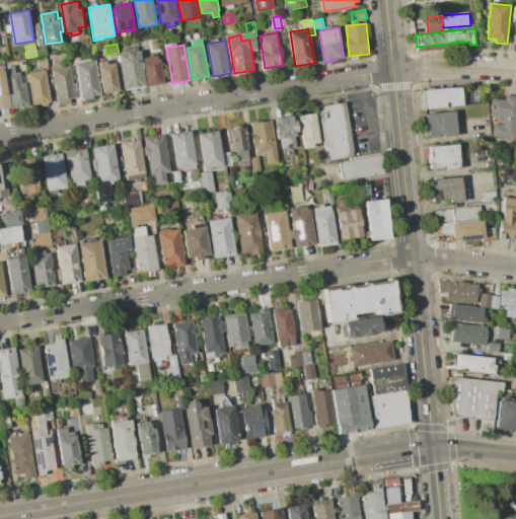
[(125,89),(119,55),(140,51),(147,85),(125,89)]
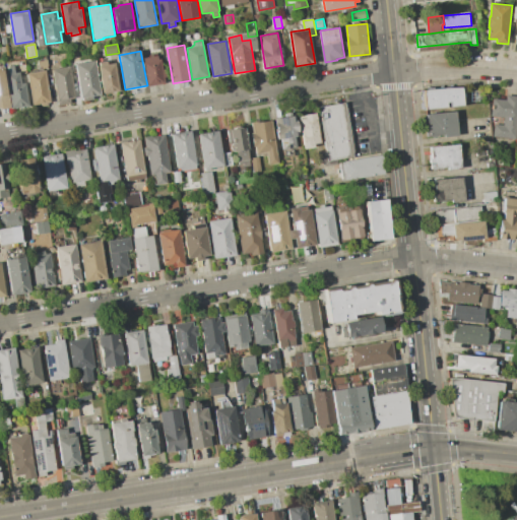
[(148,85),(144,63),(145,62),(144,58),(151,57),(150,55),(153,54),(153,57),(158,56),(159,60),(162,60),(164,69),(166,69),(168,76),(165,77),(166,82),(148,85)]
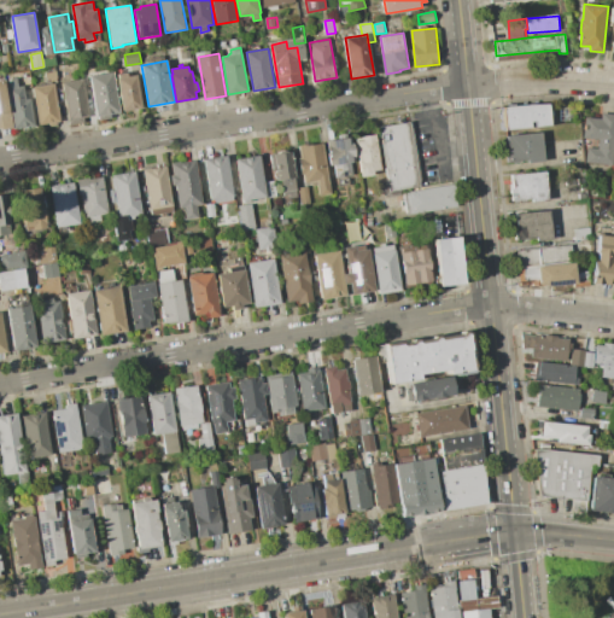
[(91,75),(113,71),(121,111),(111,114),(112,118),(101,120),(100,115),(98,116),(91,75)]
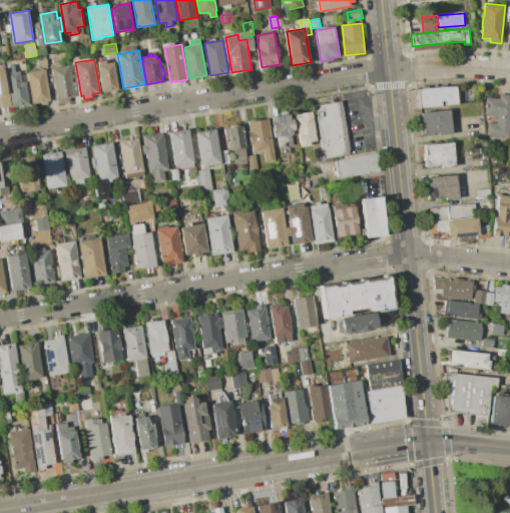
[(118,89),(103,92),(98,64),(99,64),(99,61),(106,60),(106,63),(113,62),(118,89)]
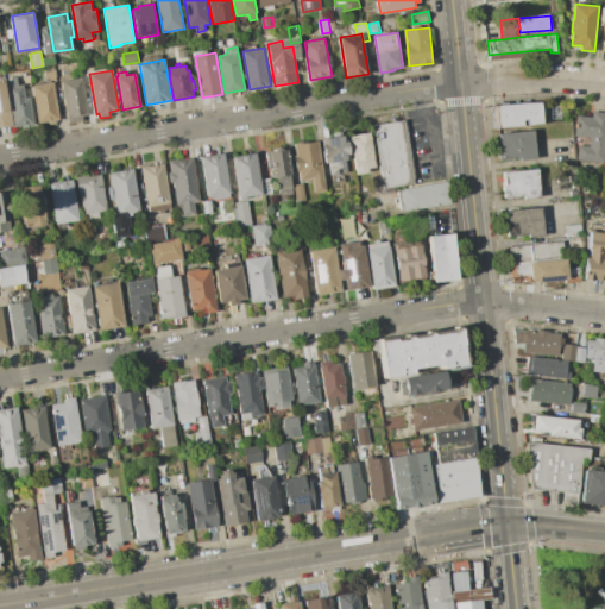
[(14,125),(8,88),(13,87),(12,79),(19,77),(20,86),(25,85),(27,98),(31,96),(36,123),(16,126),(14,125)]
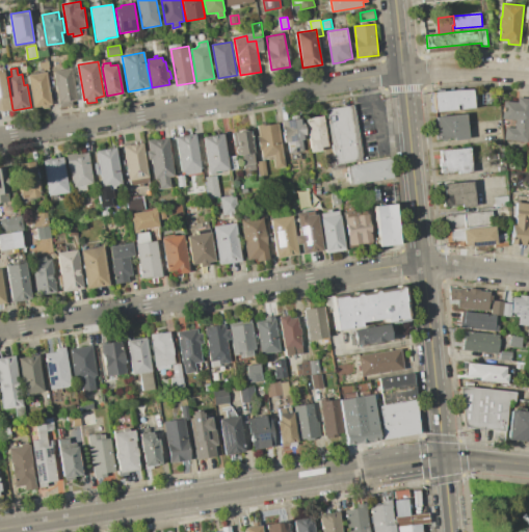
[(55,71),(73,68),(79,99),(73,100),(74,105),(61,107),(55,71)]
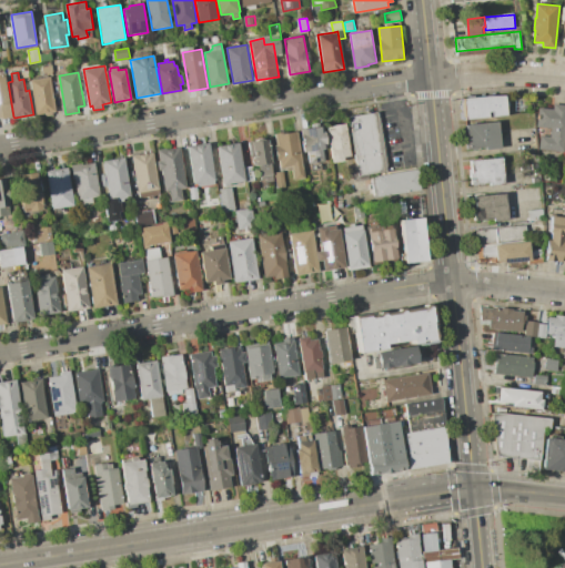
[(13,117),(3,119),(3,118),(0,118),(0,75),(4,75),(6,82),(8,82),(13,117)]
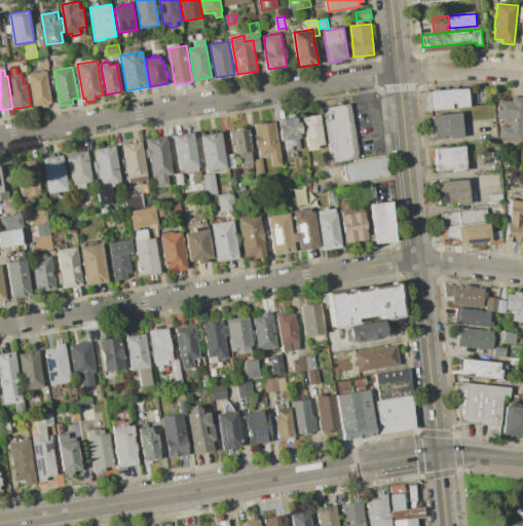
[(29,74),(46,71),(51,103),(49,103),(49,106),(42,107),(42,105),(35,106),(29,74)]
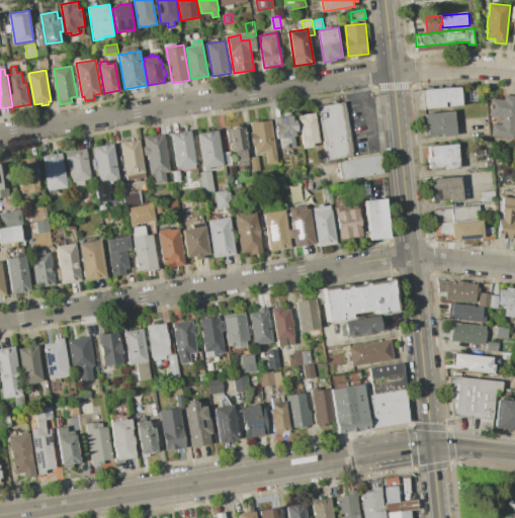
[(423,90),(460,87),(461,92),(465,92),(465,102),(461,102),(462,105),(424,108),(423,90)]
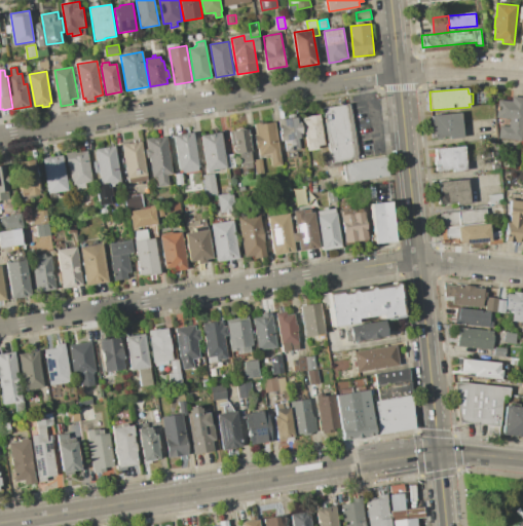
[(478,91),(486,91),(487,103),(479,104),(478,91)]
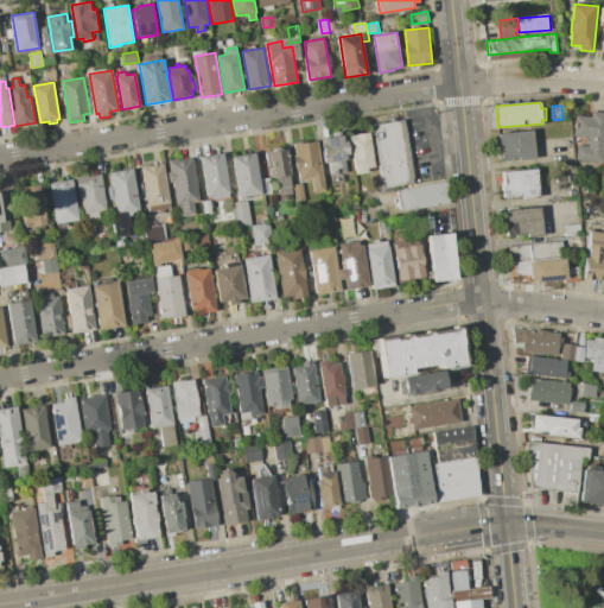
[(603,163),(578,159),(579,145),(590,146),(591,137),(576,135),(578,115),(593,116),(593,111),(603,112),(603,163)]
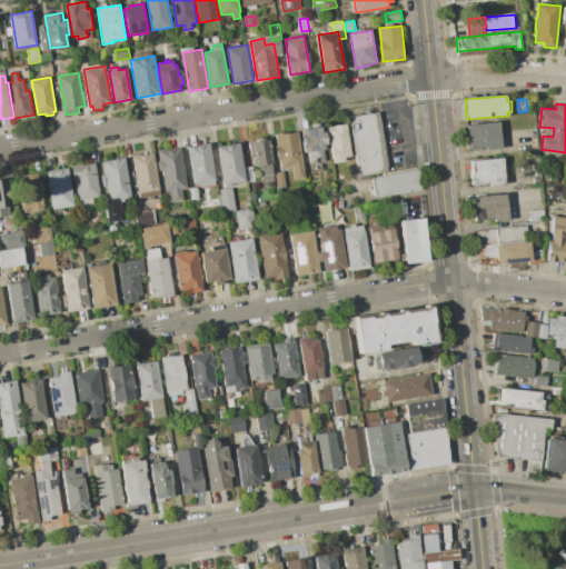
[(379,112),(388,171),(360,176),(351,117),(379,112)]
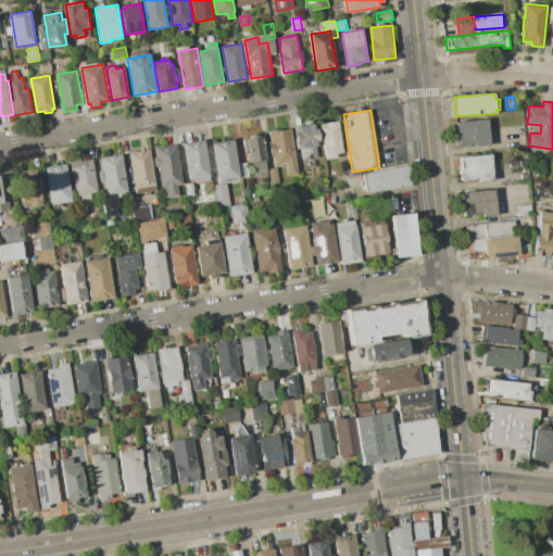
[(457,123),(489,119),(491,146),(478,147),(478,143),(459,146),(457,135),(460,135),(457,123)]
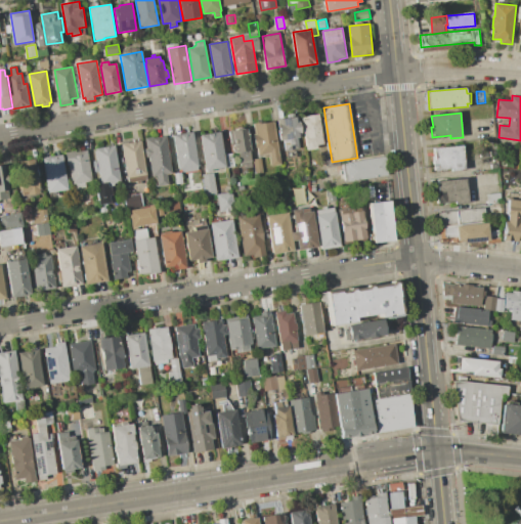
[(319,114),(324,148),(308,150),(303,117),(319,114)]
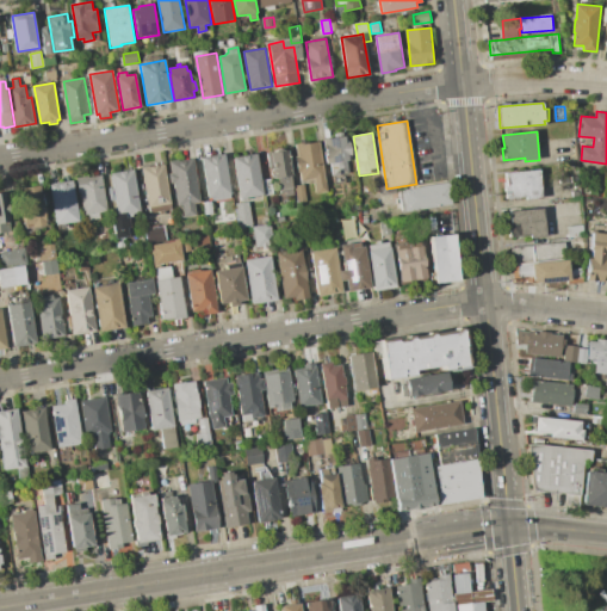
[(324,139),(348,135),(352,161),(347,161),(350,176),(334,178),(333,164),(328,164),(324,139)]
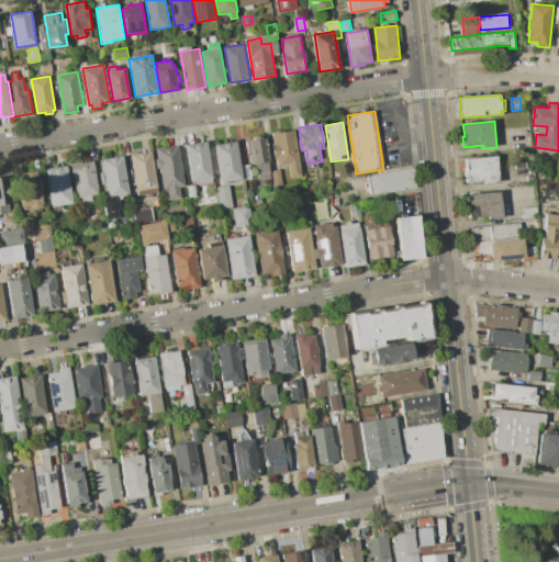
[(295,130),(302,177),(291,178),(289,165),(278,167),(277,158),(276,158),(274,144),(275,144),(274,132),(281,131),(281,132),(295,130)]
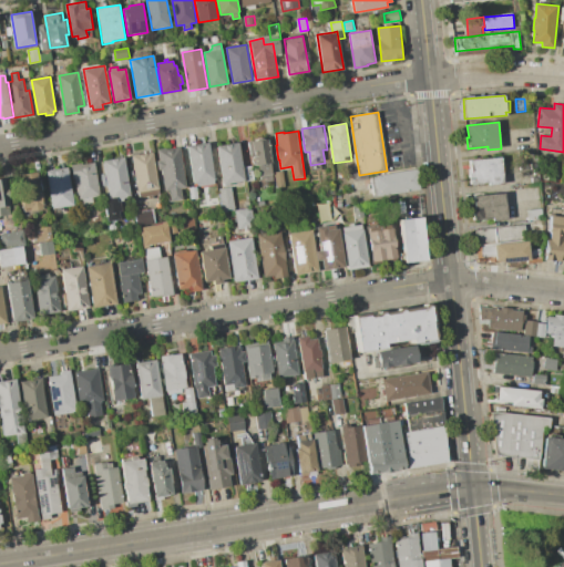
[(248,142),(268,138),(274,181),(262,183),(259,166),(256,166),(255,157),(250,157),(248,142)]
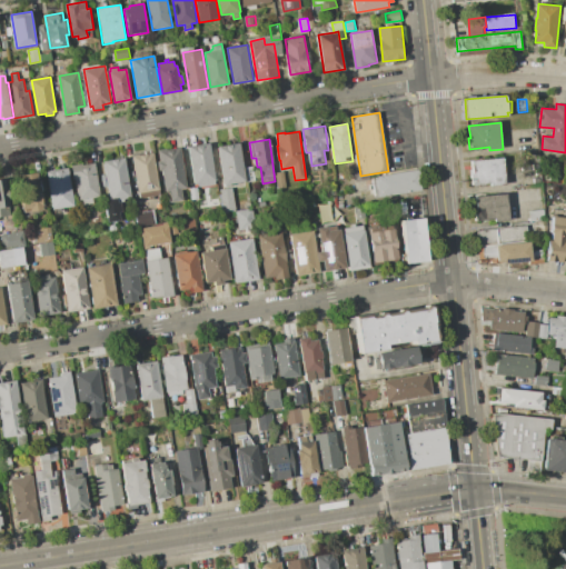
[(190,147),(210,143),(216,186),(200,188),(199,182),(195,183),(190,147)]
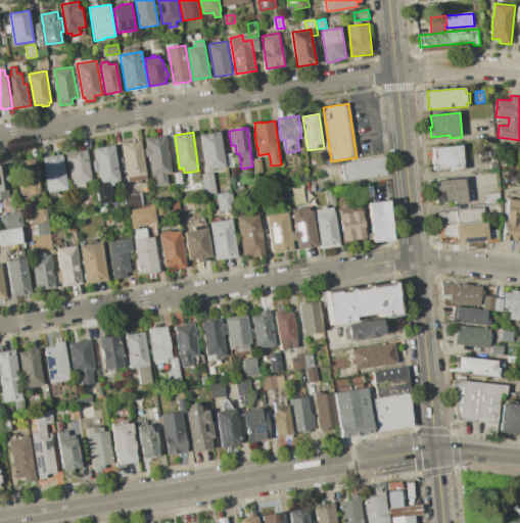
[(201,135),(221,132),(226,167),(206,170),(201,135)]
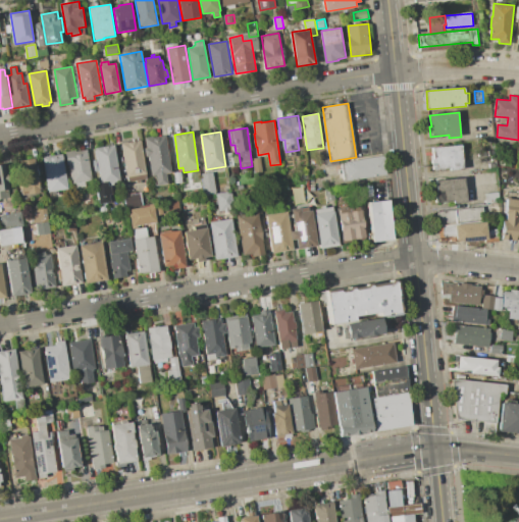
[(152,176),(149,157),(147,157),(145,149),(148,148),(146,138),(166,135),(171,173),(166,174),(168,185),(158,186),(157,175),(152,176)]
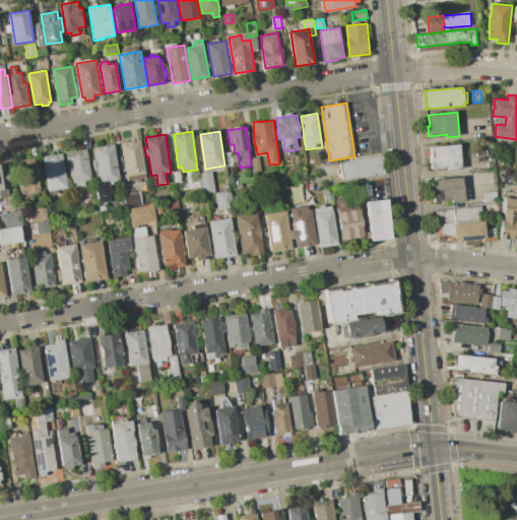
[(122,143),(141,140),(146,174),(127,177),(122,143)]
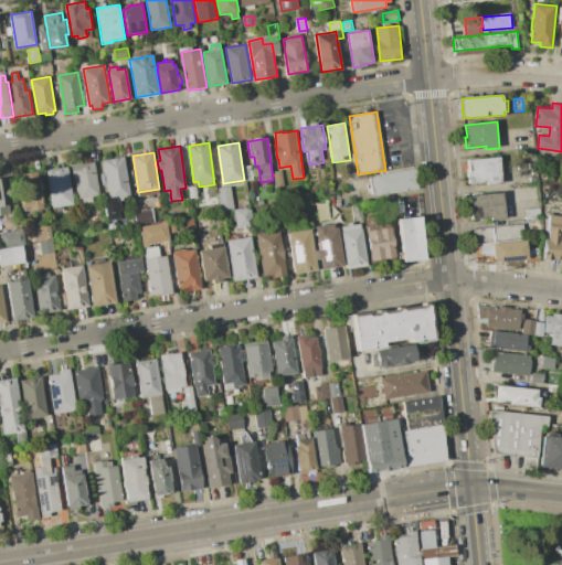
[(104,161),(124,157),(131,196),(117,199),(117,195),(110,196),(104,161)]
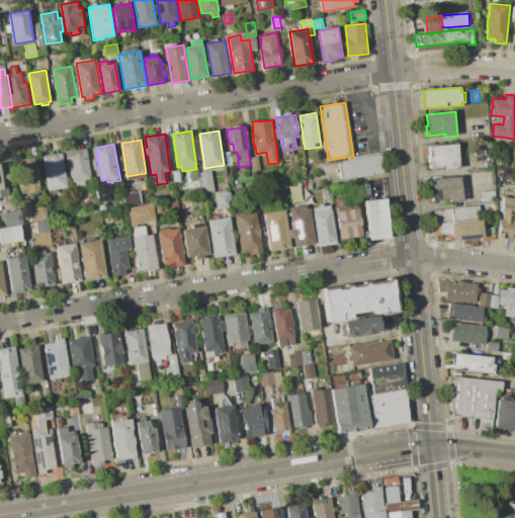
[(430,147),(458,144),(461,168),(448,169),(448,166),(430,168),(429,158),(431,158),(430,147)]
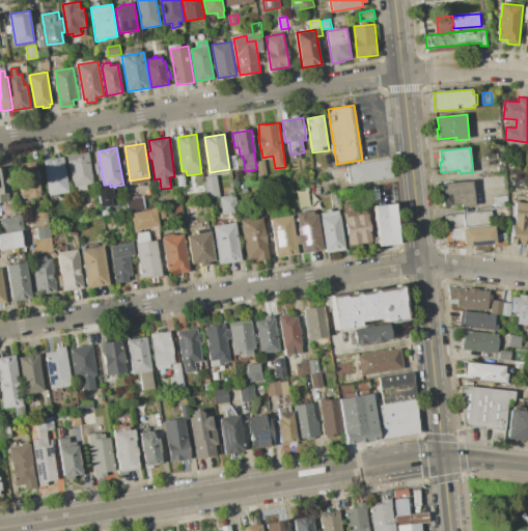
[(89,152),(94,184),(87,185),(88,190),(79,191),(78,186),(75,187),(71,167),(70,167),(67,155),(78,154),(78,155),(89,152)]
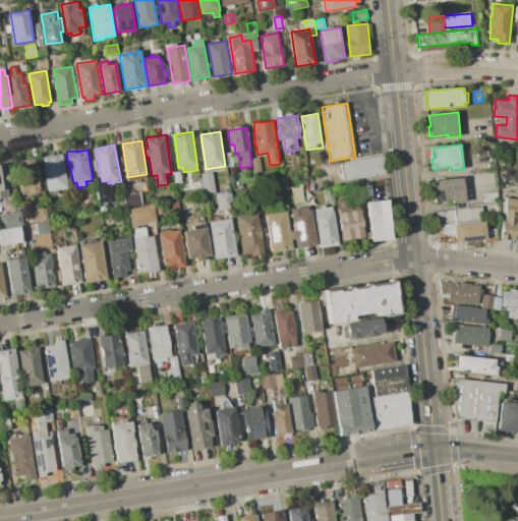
[(225,154),(232,153),(234,166),(227,167),(225,154)]
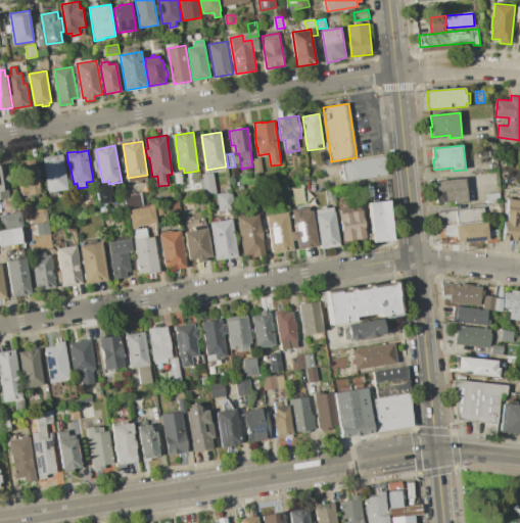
[(43,157),(62,154),(68,189),(49,193),(43,157)]
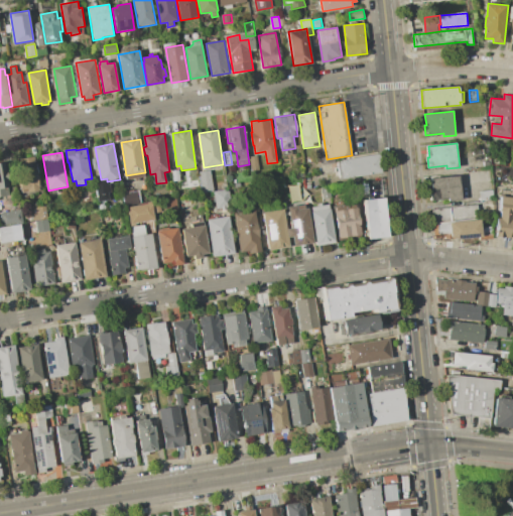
[(342,179),(339,161),(380,154),(383,172),(342,179)]
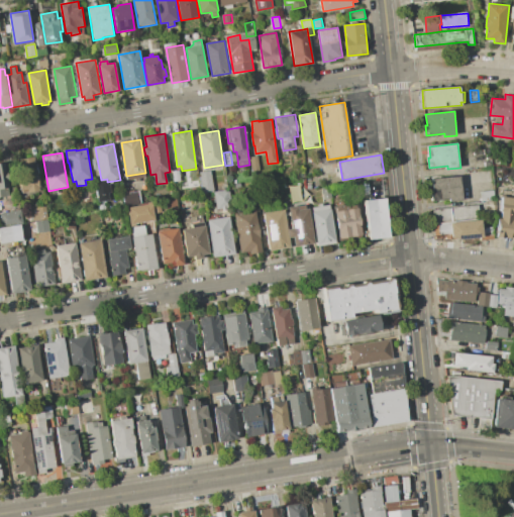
[(250,157),(259,156),(261,171),(253,172),(250,157)]
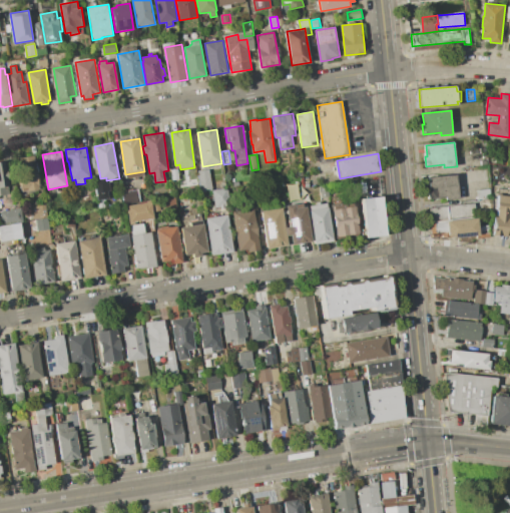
[(34,156),(40,189),(23,192),(17,159),(34,156)]
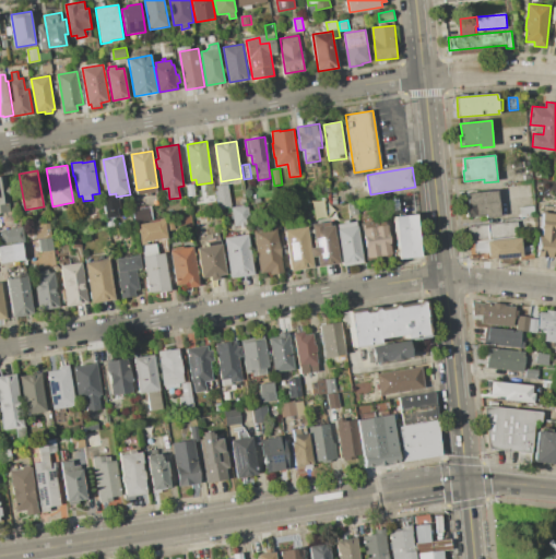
[(0,176),(8,176),(13,211),(0,212),(0,176)]
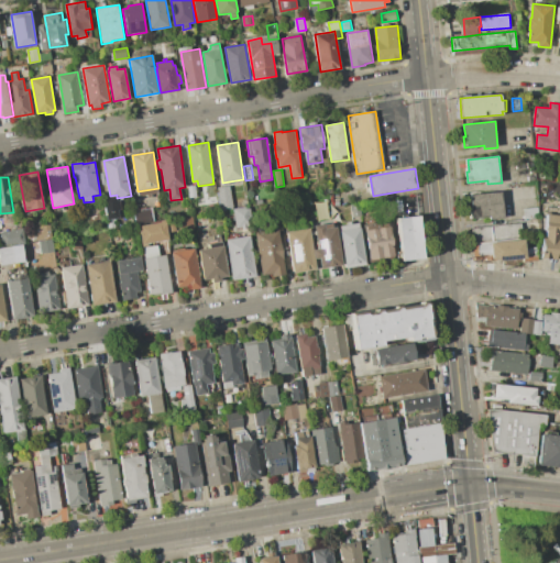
[(218,187),(230,185),(233,207),(222,209),(218,187)]
